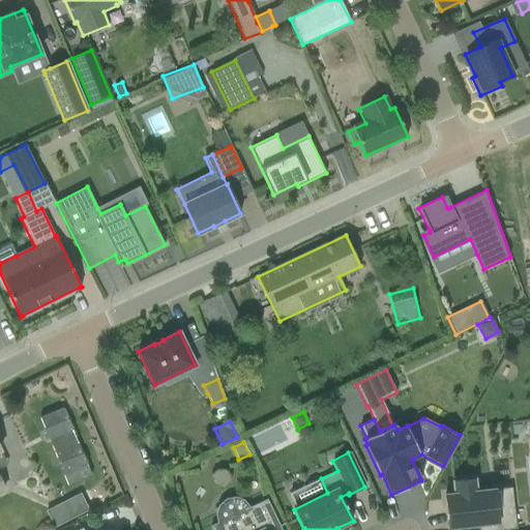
[(496,509),(494,490),(476,492),(474,479),(453,481),(454,494),(445,495),(448,528),(478,525),(478,529),(502,529),(517,529),(514,507),(496,509)]
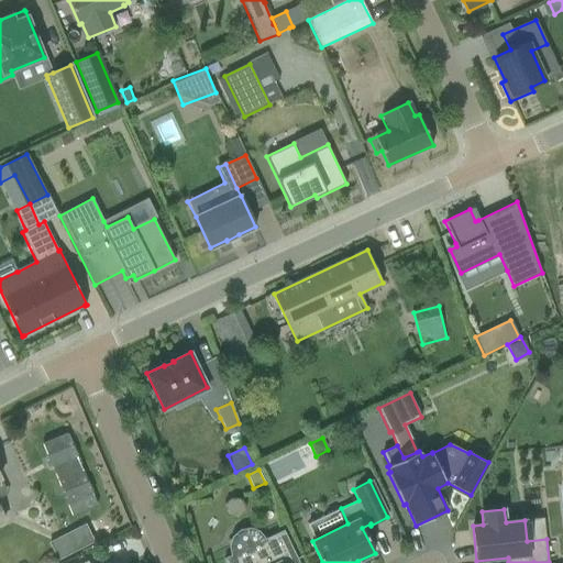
[(85,523),(48,542),(57,561),(95,542),(86,525),(85,523)]
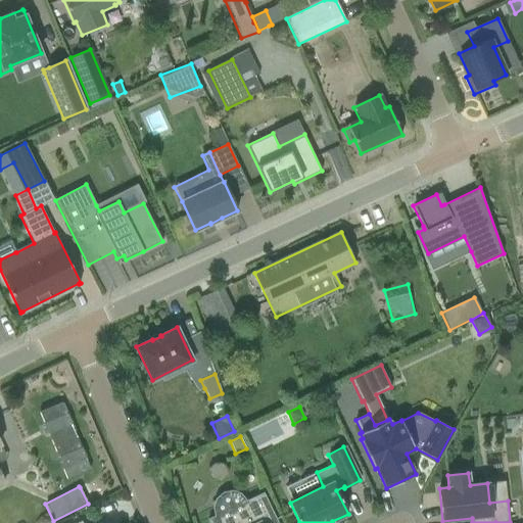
[(214,516),(208,519),(209,522),(260,522),(257,515),(271,509),(264,492),(246,501),(240,493),(232,490),(222,492),(215,498),(212,508),(214,516)]
